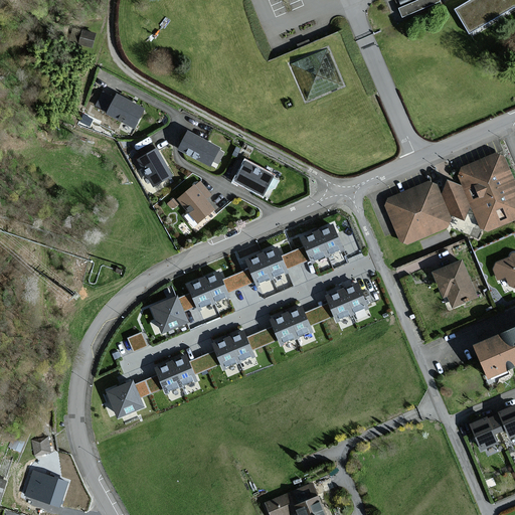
[(514,0),(418,0),(399,8),(403,18),(443,2),(442,0),(473,0),(457,10),(470,34),(514,5),(514,4),(514,0)]
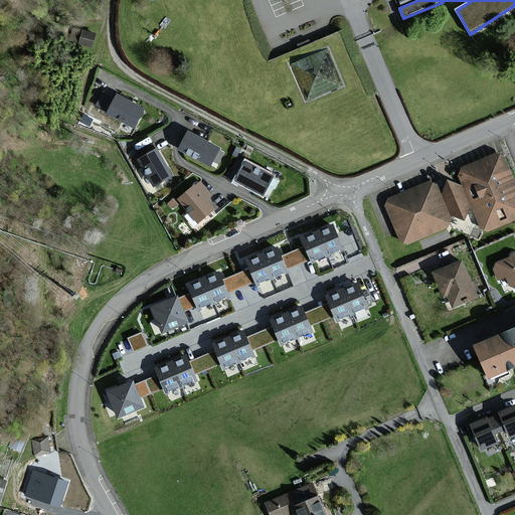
[(93,46),(96,33),(83,30),(80,43),(93,46)]
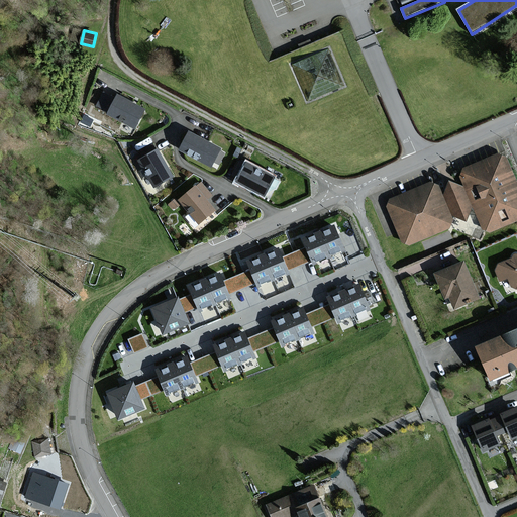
[(343,86),(328,49),(292,65),(308,101),(343,86)]
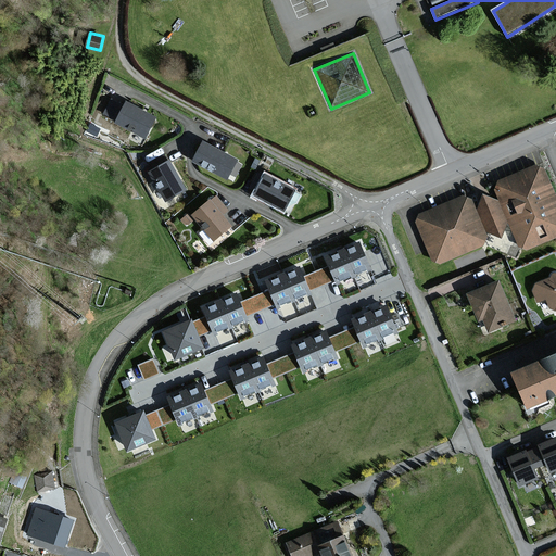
[(114,118),(122,98),(113,95),(105,115),(114,118)]
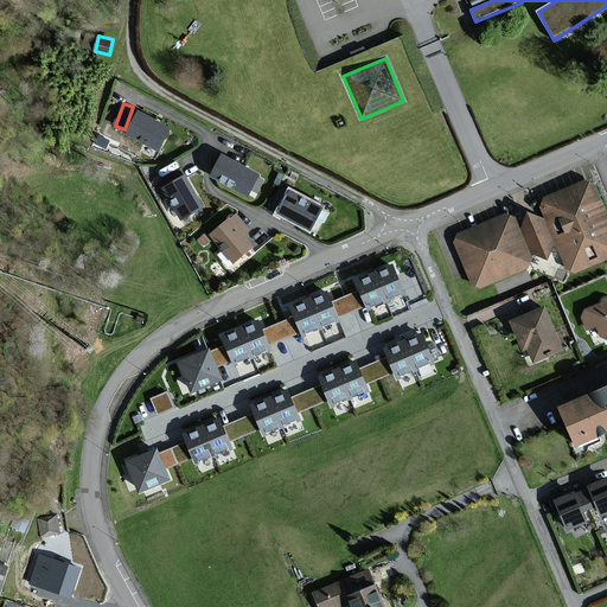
[(170,129),(139,112),(128,132),(159,149),(170,129)]
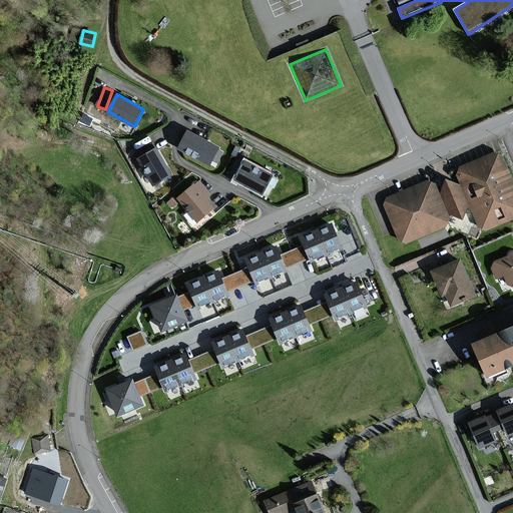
[(218,147),(188,131),(179,147),(209,164),(218,147)]
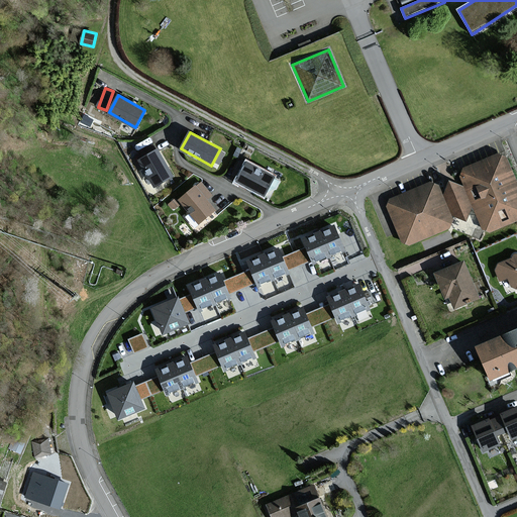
[(158,149),(139,160),(154,186),(173,176),(158,149)]
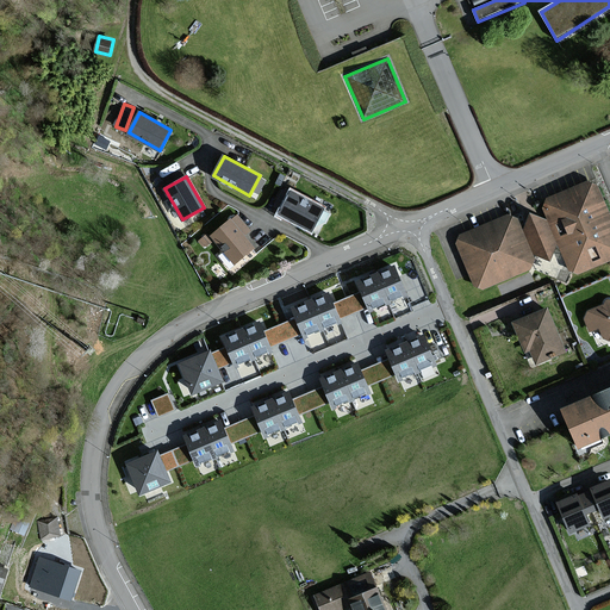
[(523,230),(522,225),(518,218),(508,216),(484,225),(461,234),(458,246),(467,269),(473,285),(483,288),(506,279),(531,269),(535,260),(534,257),(534,255),(551,260),(559,246),(564,257),(568,271),(573,272),(577,274),(599,265),(609,260),(609,212),(602,193),(599,187),(589,181),(570,190),(548,198),(543,207),(547,216),(548,219),(531,212),(523,230)]
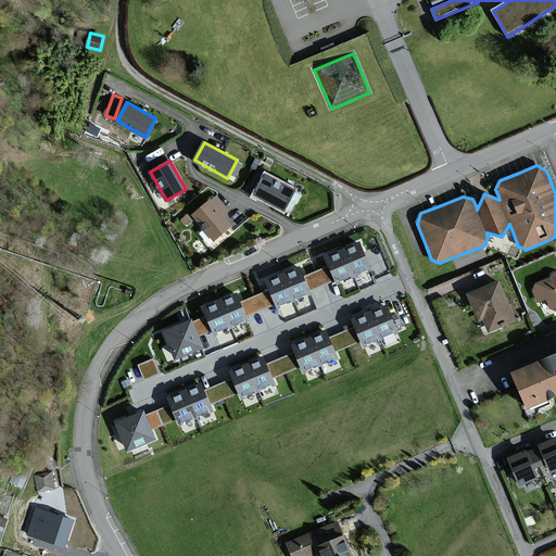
[(295,190),(267,175),(256,194),(285,210),(295,190)]
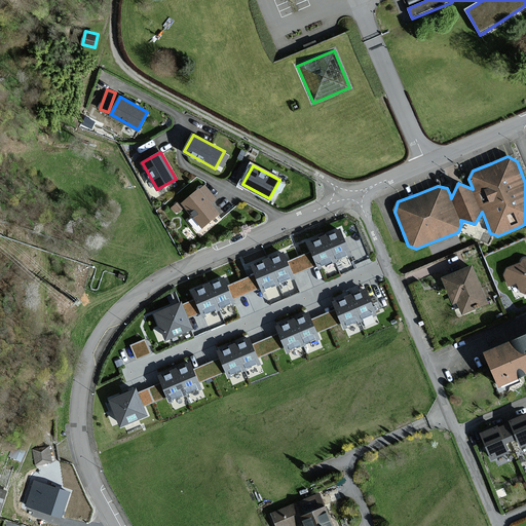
[(215,198),(204,187),(200,190),(199,189),(183,203),(203,226),(218,214),(210,203),(215,198)]
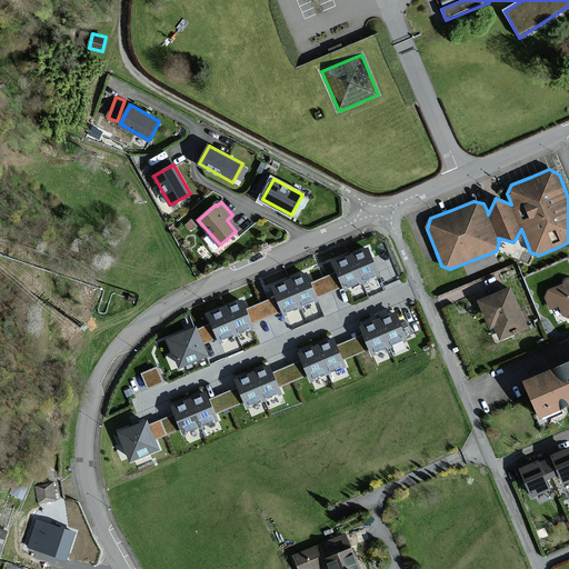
[(198,225),(193,219),(187,225),(191,230),(198,225)]
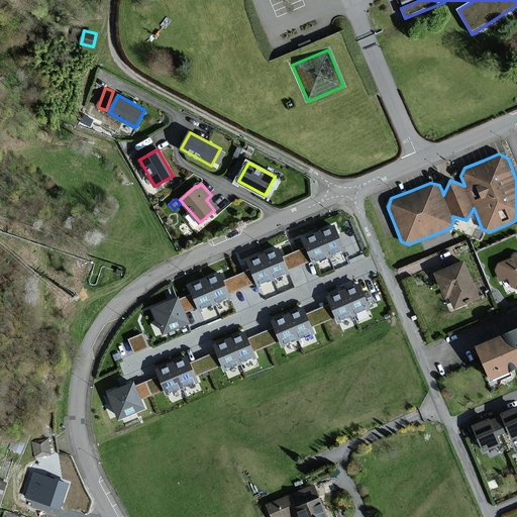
[(344,250),(334,225),(318,232),(328,256),(344,250)]
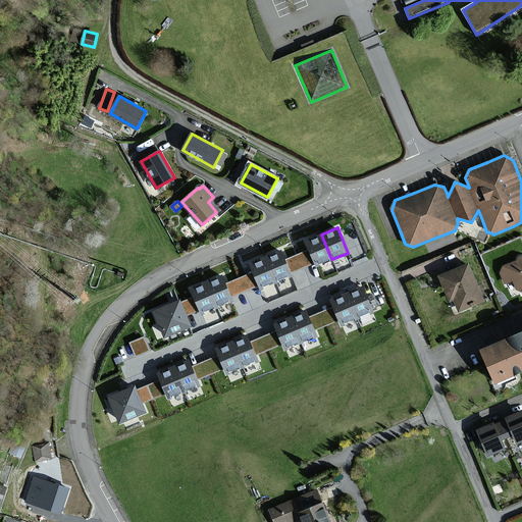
[(321,235),(305,241),(309,250),(315,263),(316,266),(331,259),(321,235)]
